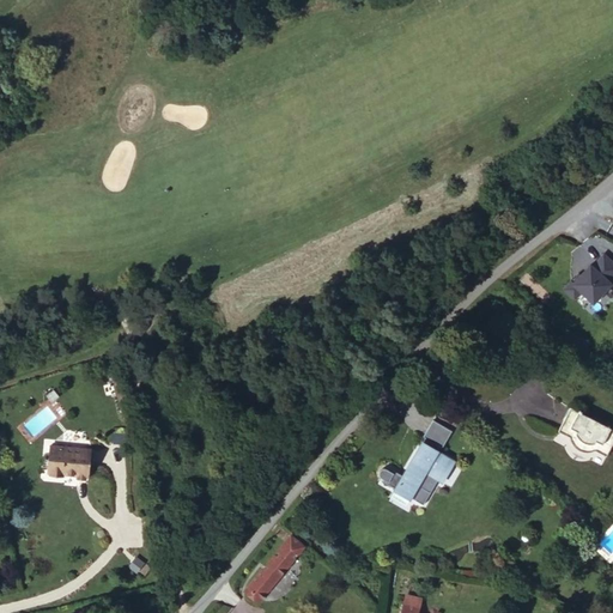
[(572,292),(584,303),(602,284),(599,281),(610,269),(595,255),(583,267),(582,265),(575,273),(566,281),(564,279),(554,290),(565,299),(572,292)]
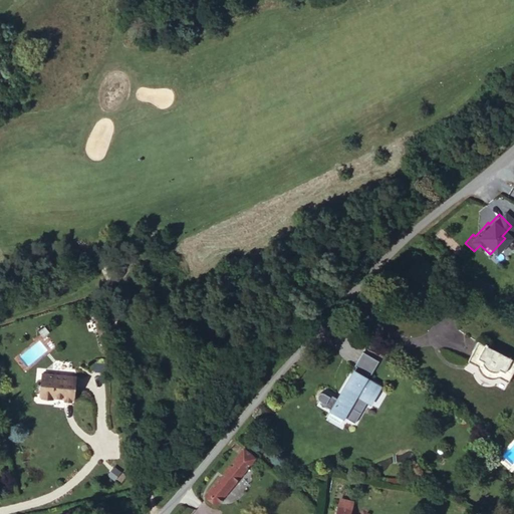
[(480,227),(473,234),(475,236),(482,229),(480,227)]
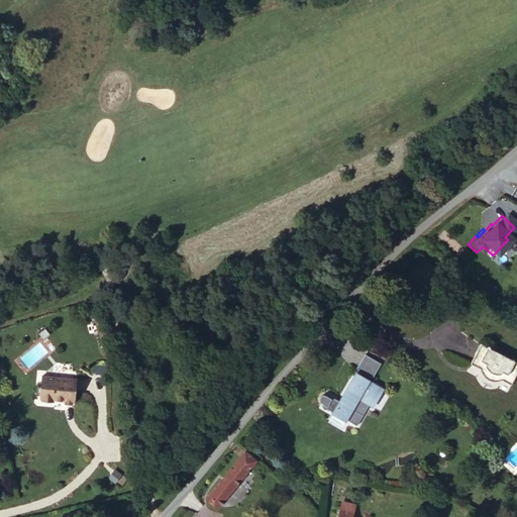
[(467,285),(463,292),(483,299),(485,291),(467,285)]
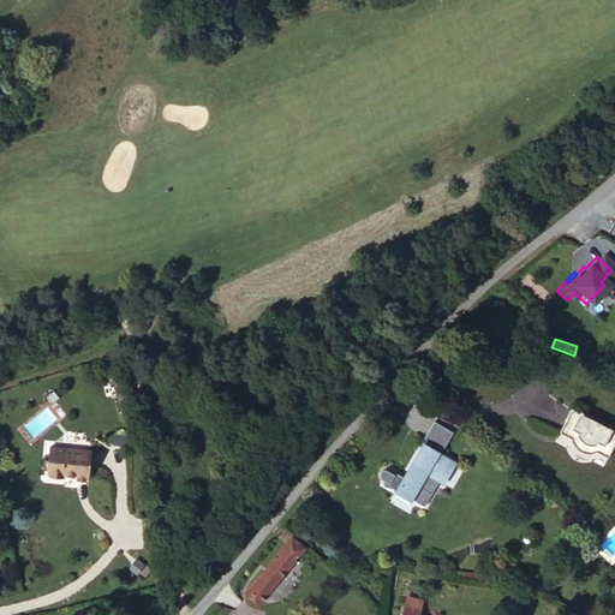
[(614,433),(572,410),(559,433),(574,441),(577,446),(584,451),(592,452),(608,459),(614,445),(614,433)]
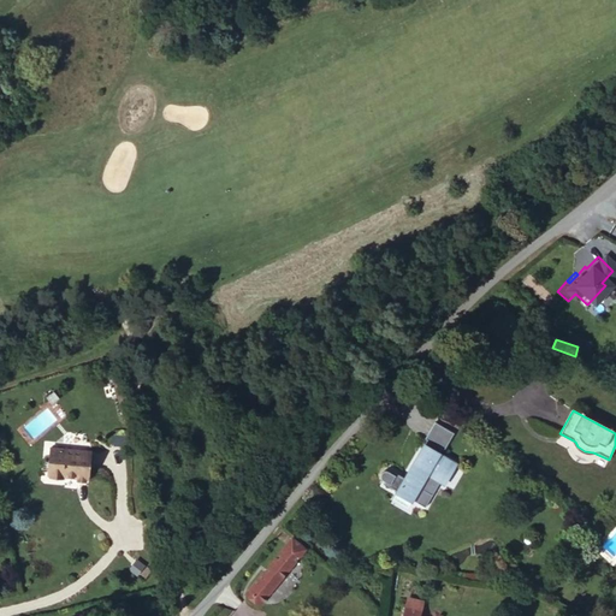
[(427,442),(442,450),(444,451),(454,434),(436,422),(426,440),(427,442)]
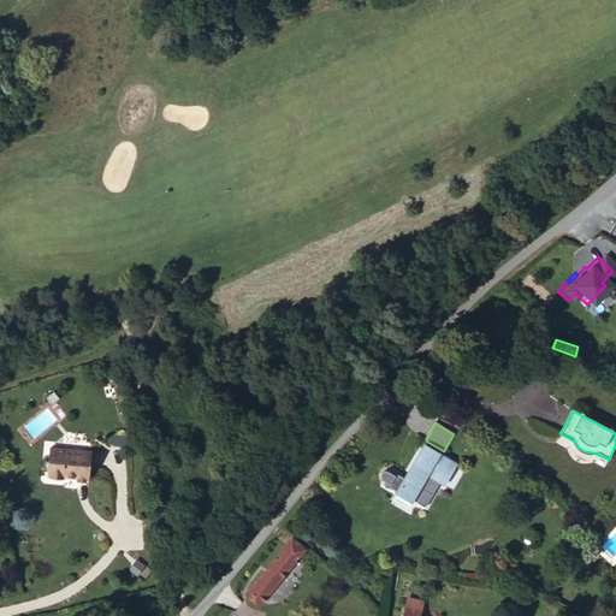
[(427,442),(425,445),(439,455),(442,450),(427,442)]
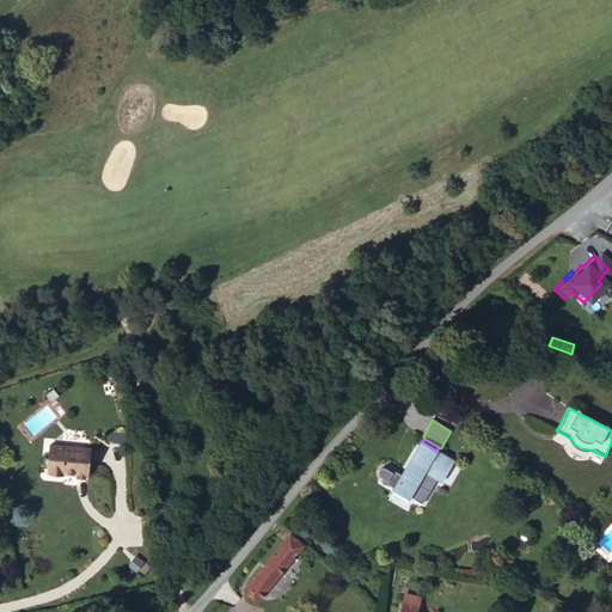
[(422,442),(402,477),(430,491),(436,481),(440,483),(452,463),(436,452),(422,442)]
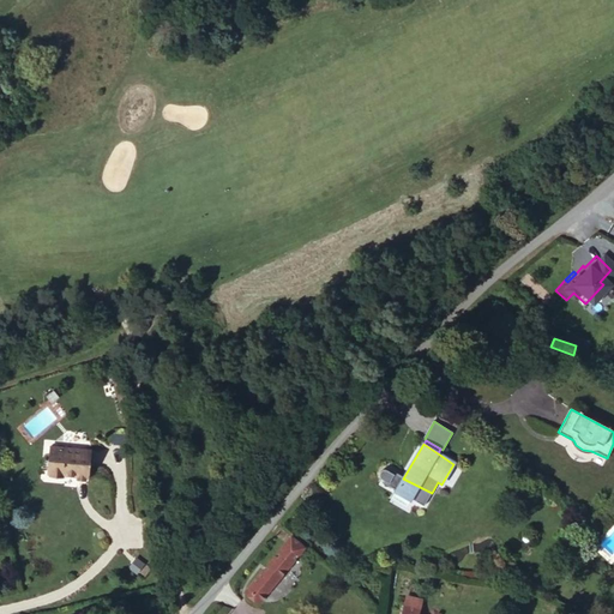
[(64,479),(76,481),(88,483),(92,457),(50,450),(46,475),(50,476),(49,480),(59,482),(64,479)]
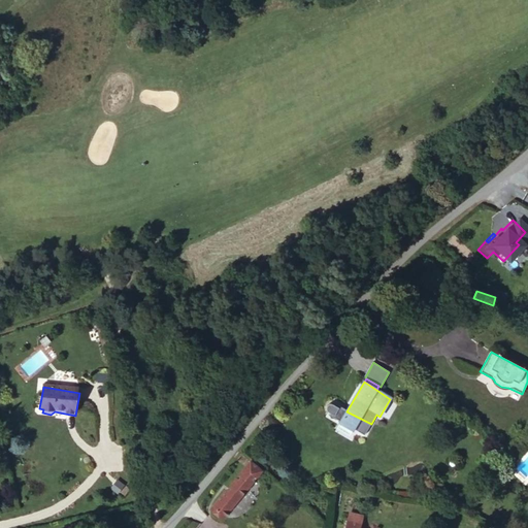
[(371,424),(347,411),(334,404),(333,405),(331,403),(326,405),(325,408),(326,411),(328,414),(328,416),(339,422),(338,423),(352,430),(364,436),(371,424)]
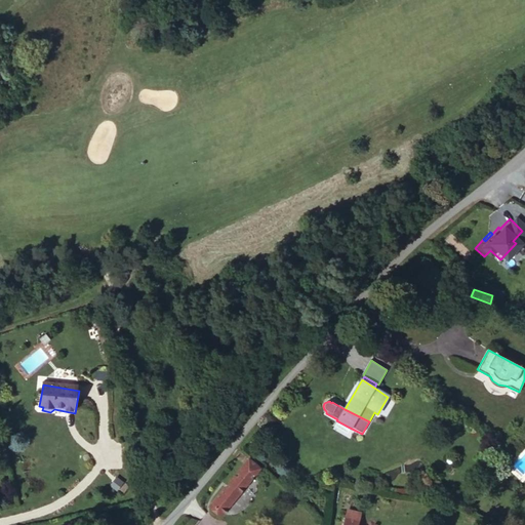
[(350,428),(336,420),(333,427),(346,434),(350,428)]
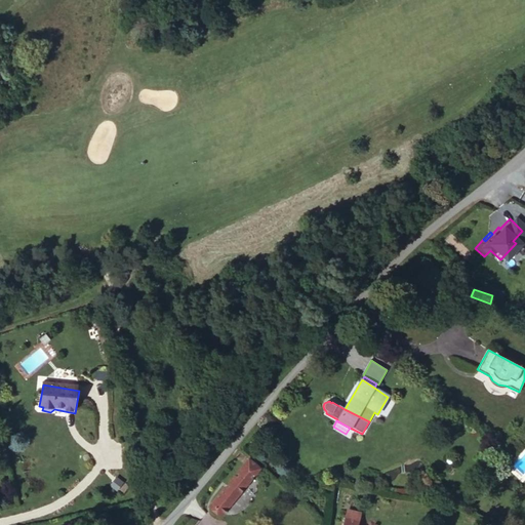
[(258,469),(247,459),(206,512),(215,520),(219,516),(221,517),(258,469)]
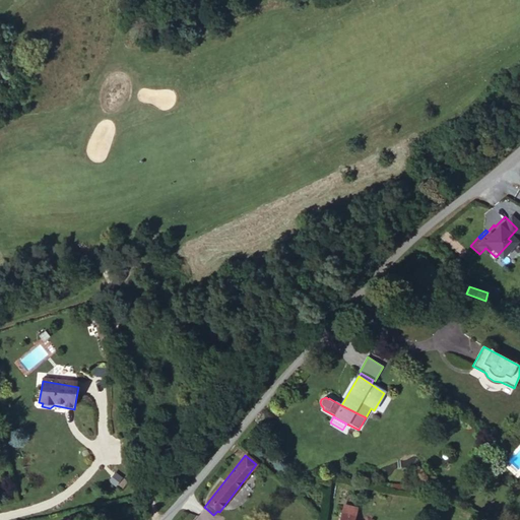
[(117,519),(129,519),(130,512),(117,511),(117,519)]
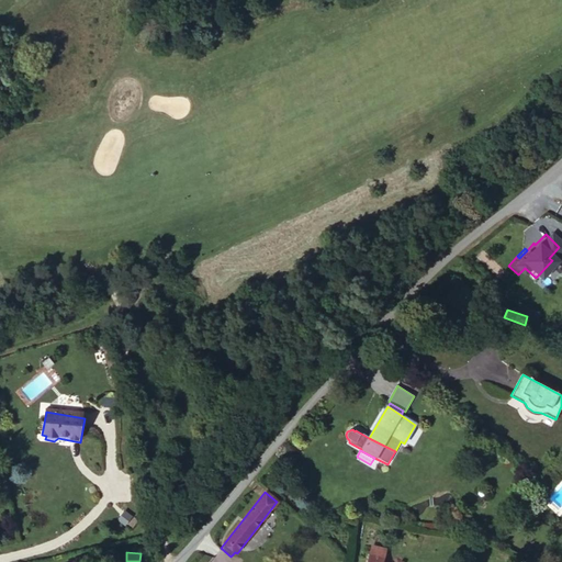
[(371,552),(370,559),(384,561),(385,554),(371,552)]
